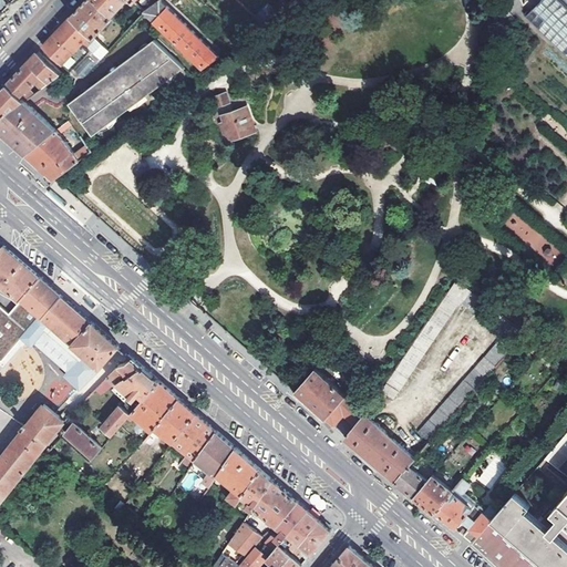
[(0,0),(0,21),(1,23),(3,22),(3,20),(6,18),(7,19),(8,17),(6,16),(7,13),(10,10),(9,8),(14,1),(17,2),(19,0),(0,0)]
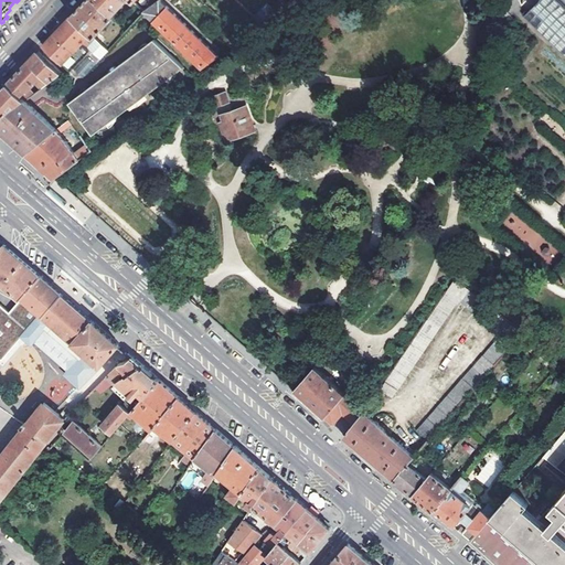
[(86,0),(75,12),(73,14),(103,44),(107,40),(99,32),(116,17),(114,14),(98,0),(86,0)]
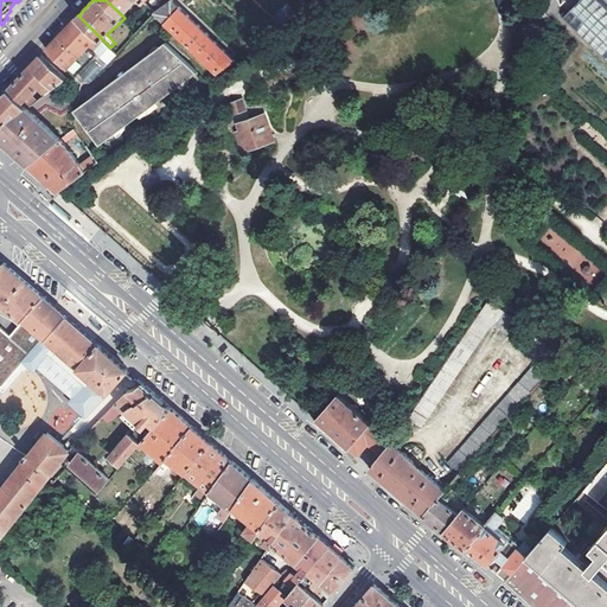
[(106,0),(122,16),(135,0),(106,0)]
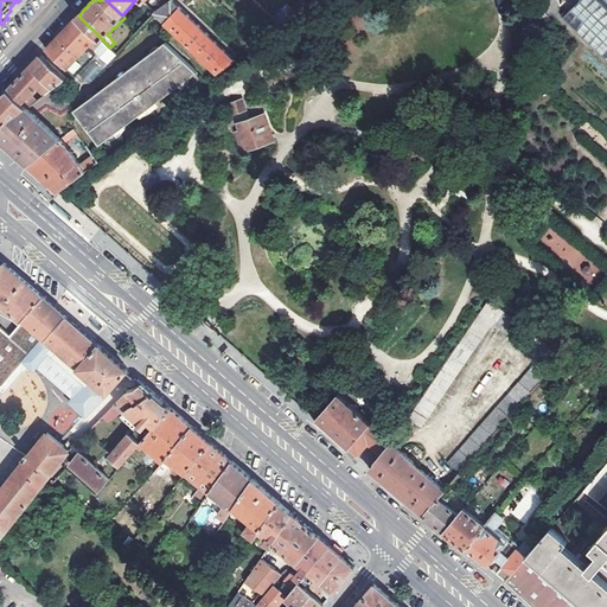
[(172,0),(171,0),(154,12),(218,74),(235,61),(172,0)]
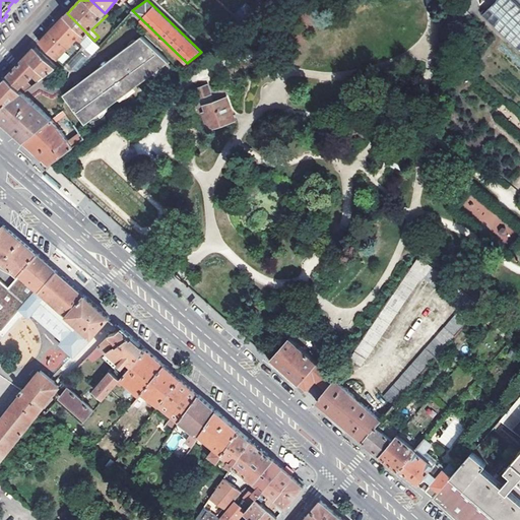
[(519,7),(512,0),(494,0),(480,14),(519,52),(519,7)]
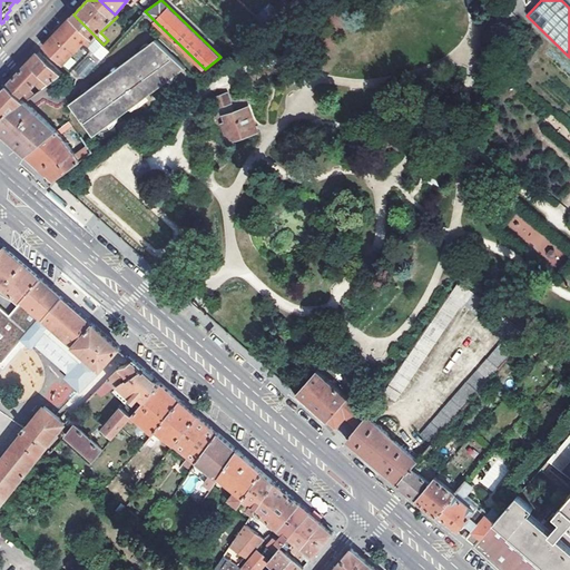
[(266,22),(279,13),(271,5),(259,16),(266,22)]
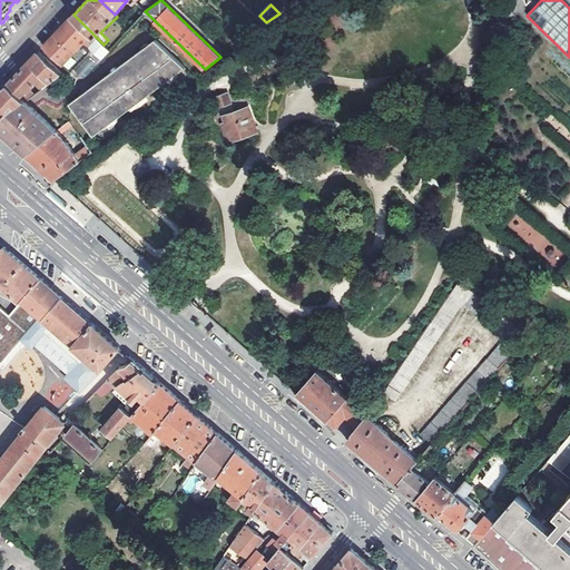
[(59,30),(43,46),(68,70),(69,69),(77,77),(87,76),(110,50),(104,45),(74,15),(59,30)]
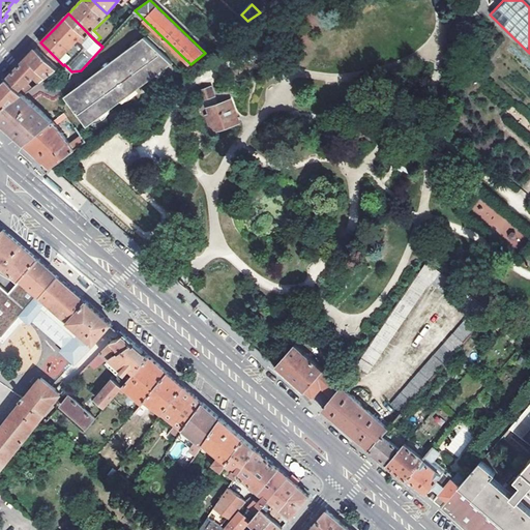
[(92,123),(91,121),(110,108),(111,107),(112,108),(121,101),(119,99),(136,87),(138,89),(150,80),(148,78),(165,65),(166,67),(172,63),(146,36),(66,96),(88,126),(92,123)]
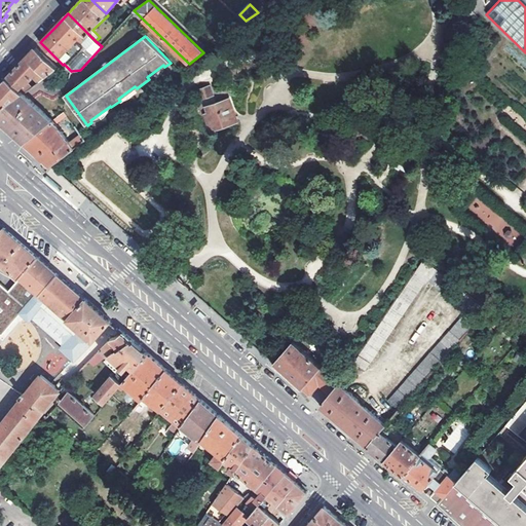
[(32,52),(27,57),(46,76),(58,68),(36,47),(32,52)]
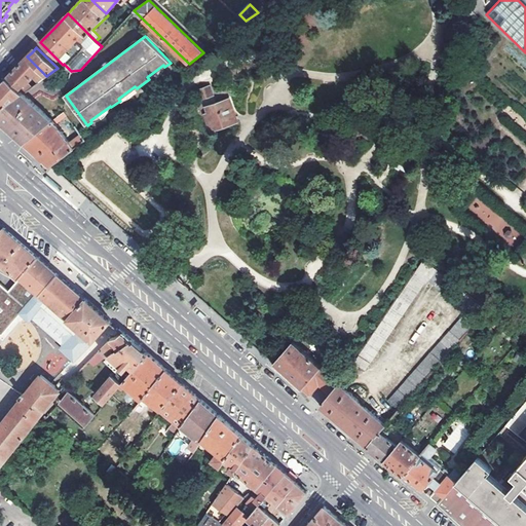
[(8,77),(24,92),(46,76),(27,57),(10,74),(8,77)]
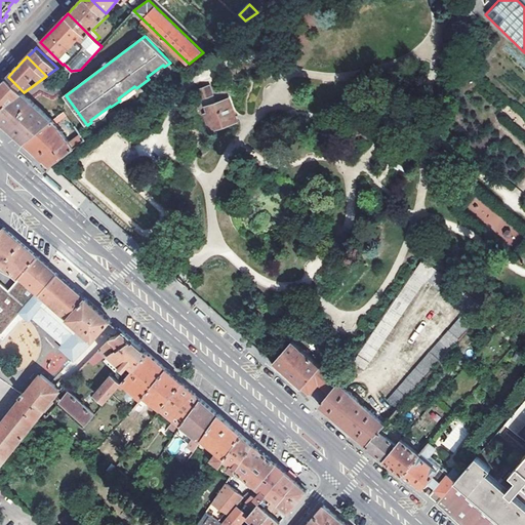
[(163,65),(147,77),(148,77),(149,78),(152,79),(154,79),(156,78),(159,77),(161,75),(162,74),(163,72),(163,70),(163,65)]
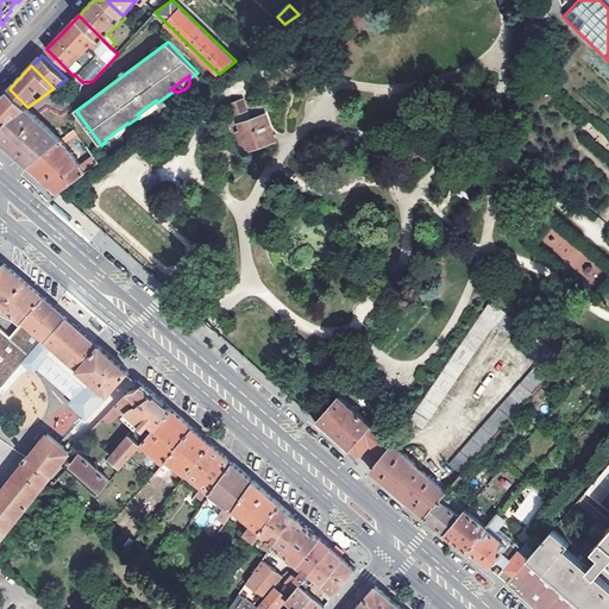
[(0,127),(27,107),(10,89),(6,93),(0,98),(0,127)]
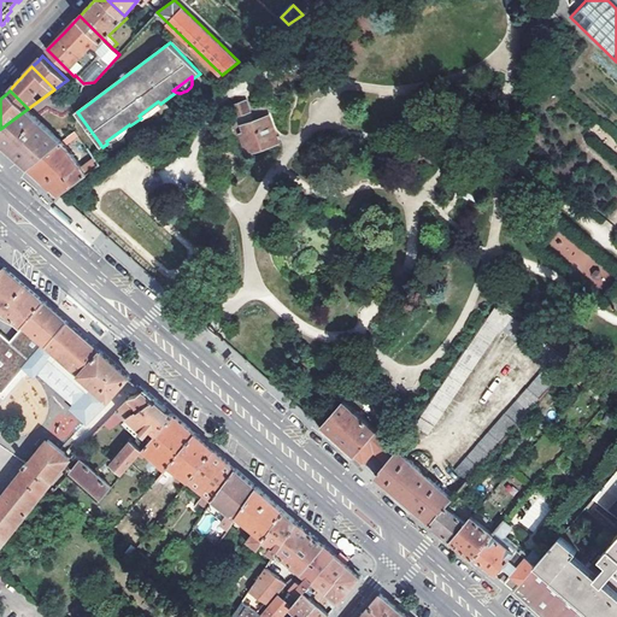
[(233,106),(236,116),(252,110),(248,100),(233,106)]
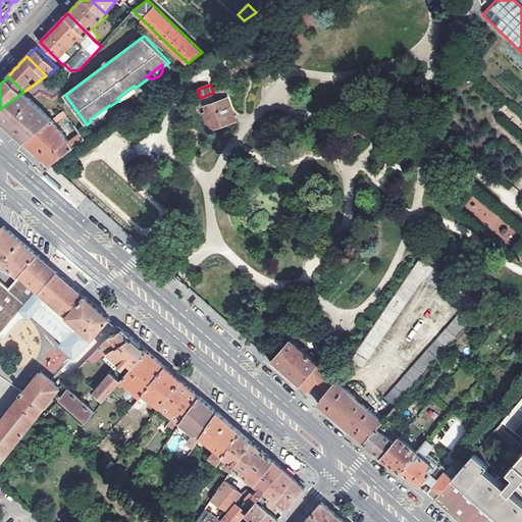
[(134,86),(117,98),(118,98),(120,100),(122,100),(126,100),(131,98),(133,96),(135,93),(135,90),(135,87),(134,86)]
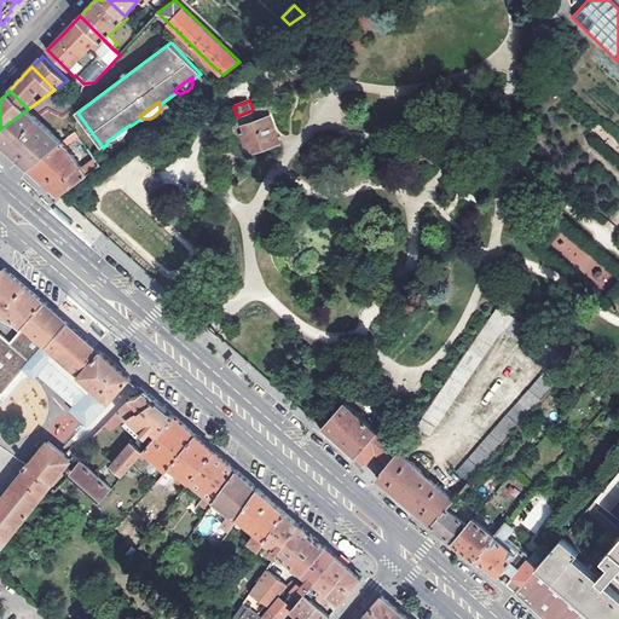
[(0,142),(30,168),(56,148),(63,142),(41,121),(28,109),(0,129),(0,142)]
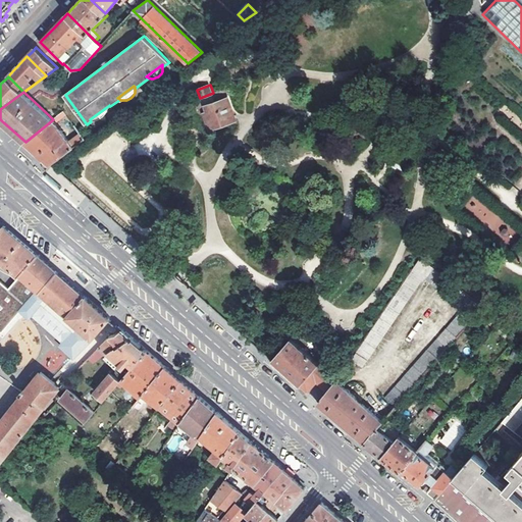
[(233,115),(228,99),(207,105),(209,112),(205,114),(210,128),(236,120),(233,115)]
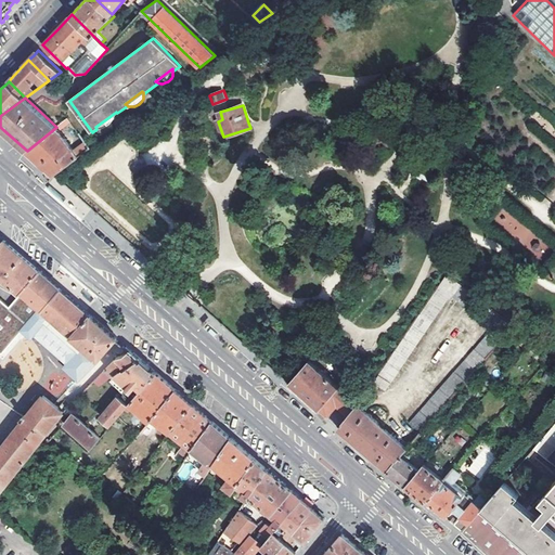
[(115,113),(95,127),(98,128),(99,129),(101,129),(103,129),(105,129),(107,128),(110,127),(111,127),(113,125),(113,124),(115,120),(115,119),(115,117),(115,114),(115,113)]
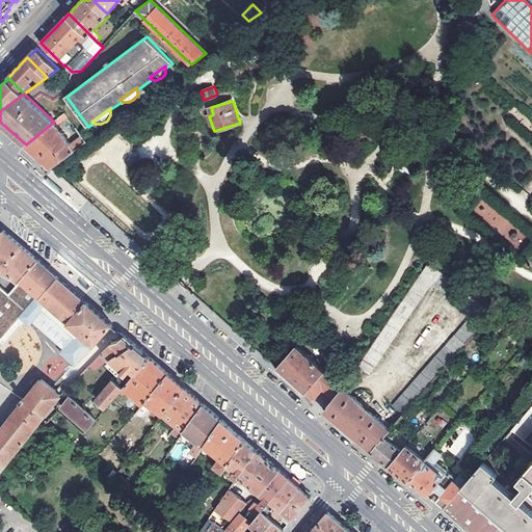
[(68,110),(54,122),(57,126),(69,116),(72,121),(74,120),(68,110)]
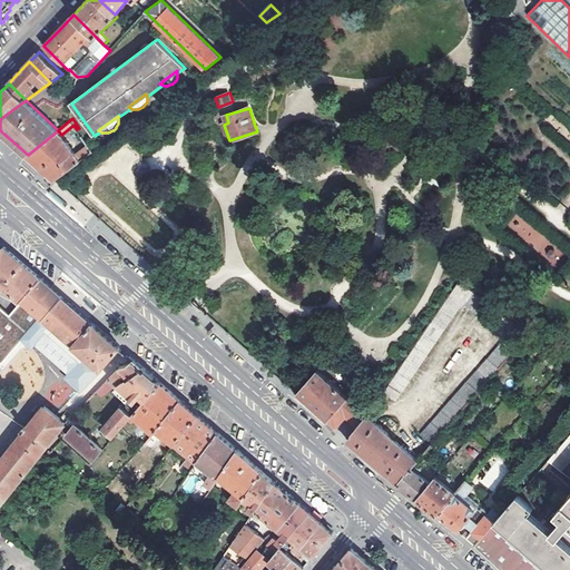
[(51,136),(28,155),(35,161),(43,169),(48,173),(56,180),(92,153),(87,146),(76,154),(61,135),(58,130),(51,136)]
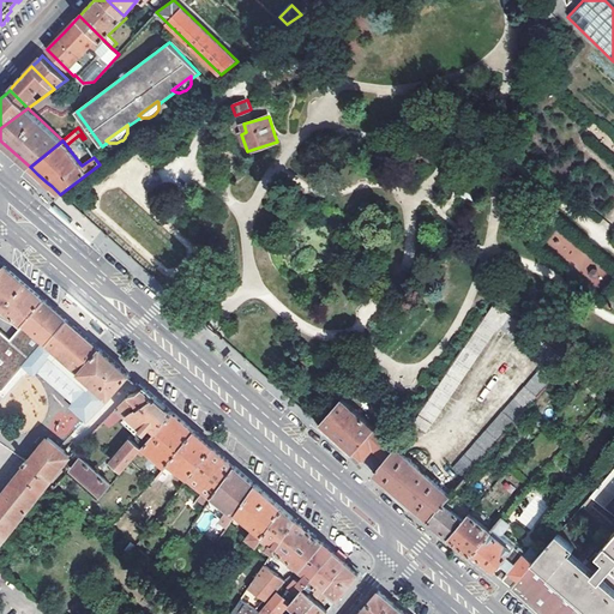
[(55,204),(52,208),(70,223),(73,221),(55,204)]
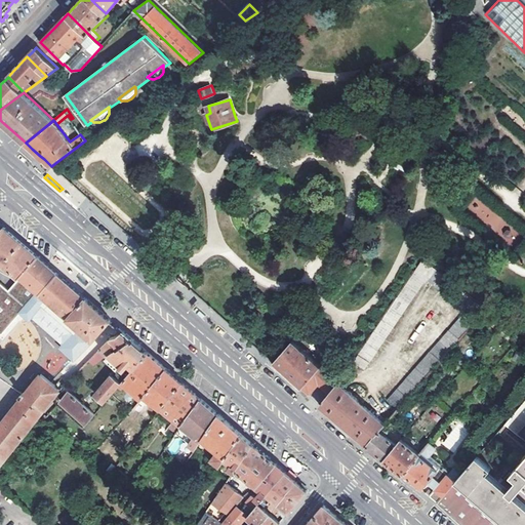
[(61,340),(56,345),(75,360),(91,342),(111,320),(92,305),(58,276),(51,270),(4,229),(3,228),(0,231),(0,261),(12,273),(22,279),(37,293),(21,313),(30,320),(33,316),(61,340)]
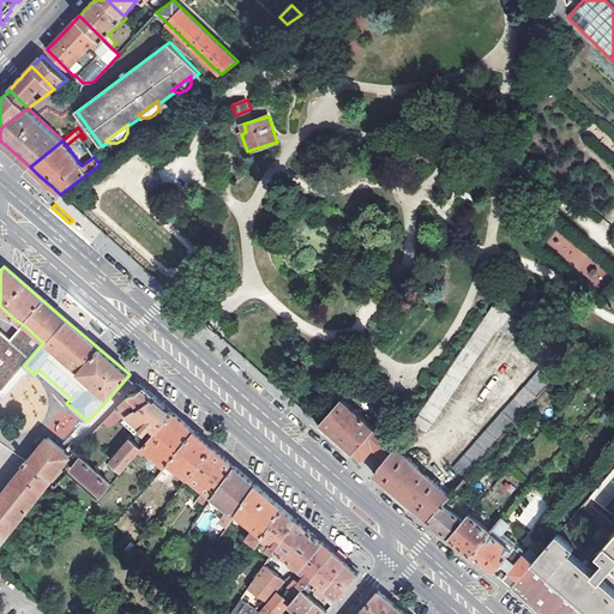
[(452,469),(465,480),(563,369),(567,362),(495,301),(419,414),(414,422),(426,431),(432,422),(432,423),(495,331),(500,327),(541,361),(541,368),(452,469)]
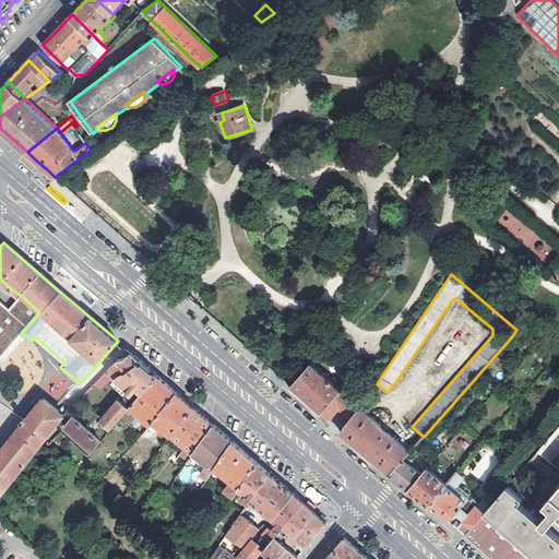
[(516,330),(512,336),(516,341),(522,334),(516,330)]
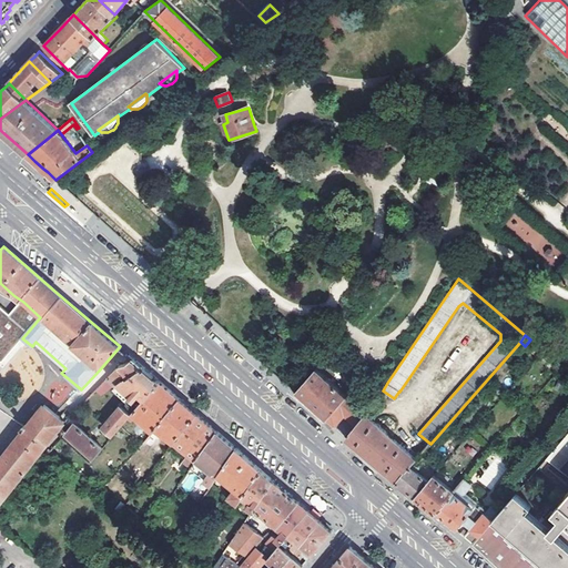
[(95,391),(102,397),(108,392),(120,382),(127,376),(131,378),(143,367),(138,362),(132,358),(128,362),(120,365),(95,391)]
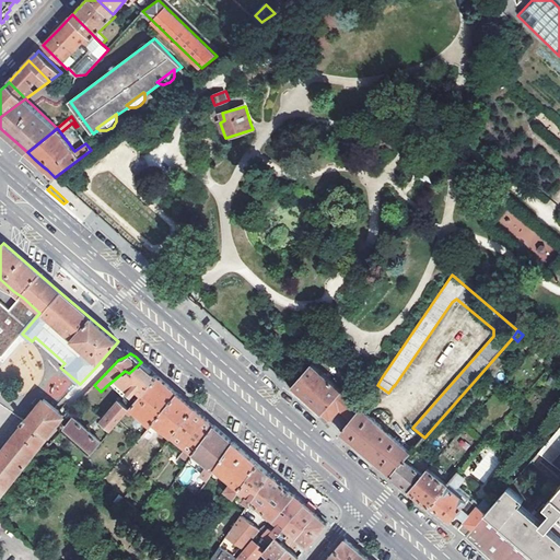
[(150,370),(141,362),(129,373),(125,371),(118,376),(106,386),(113,394),(118,389),(114,385),(119,380),(130,389),(129,391),(133,395),(139,389),(143,394),(158,376),(150,370)]
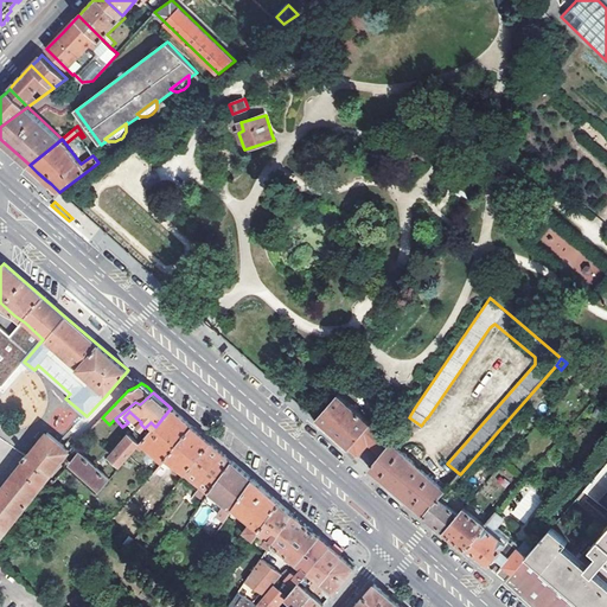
[(382,453),(391,442),(338,394),(326,408),(319,415),(315,420),(319,422),(356,454),(368,440),(382,453)]
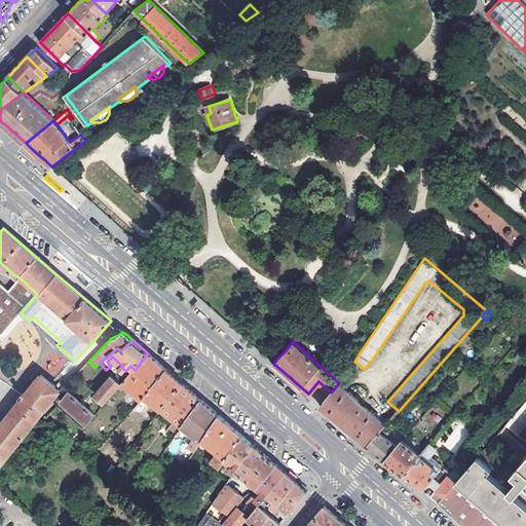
[(272,357),(276,360),(283,353),(277,349),(272,357)]
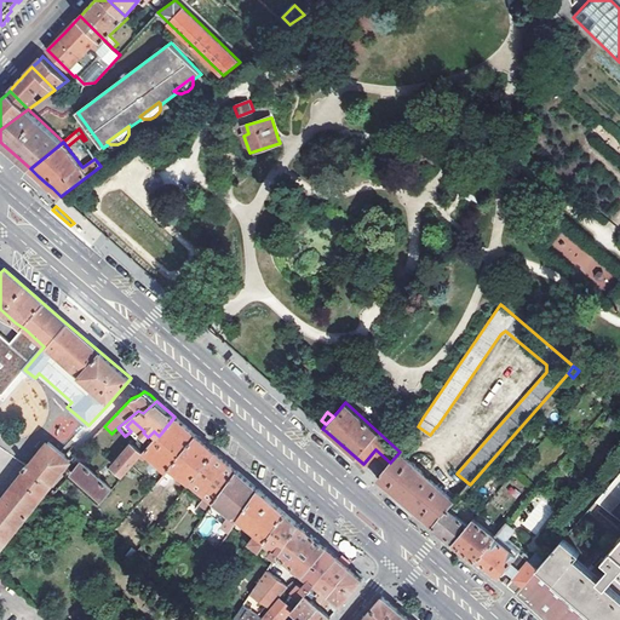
[(181,422),(174,417),(159,436),(149,448),(145,452),(155,460),(150,466),(156,470),(160,465),(167,471),(196,435),(181,422)]
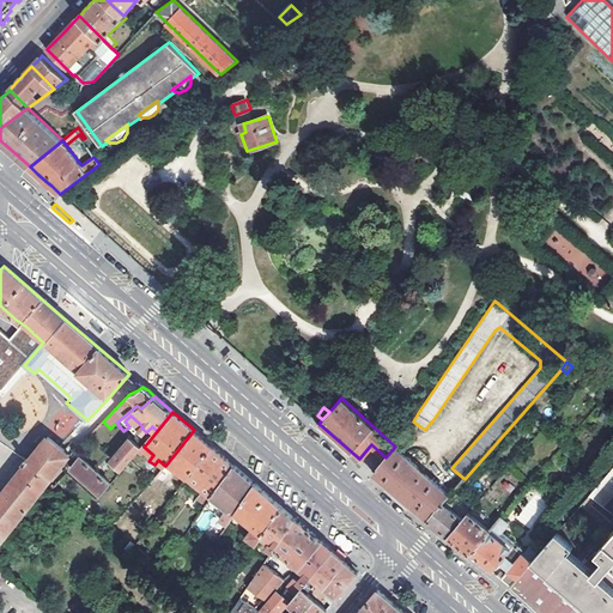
[(194,430),(165,466),(156,479),(162,484),(168,477),(167,475),(169,472),(168,469),(171,465),(188,478),(213,447),(208,443),(205,439),(199,435),(194,430)]
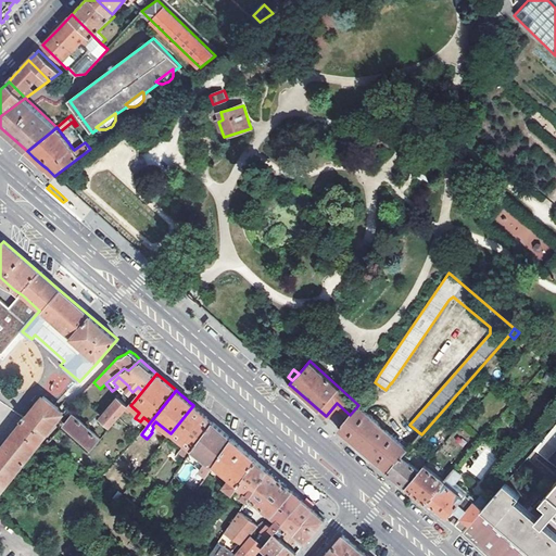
[(117,400),(128,407),(130,405),(134,402),(124,393),(117,400)]
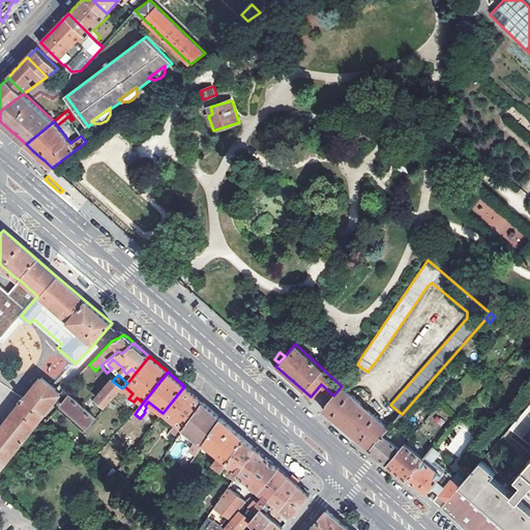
[(0,470),(37,423),(61,393),(41,378),(26,398),(24,396),(23,398),(22,400),(23,401),(0,429),(0,470)]
